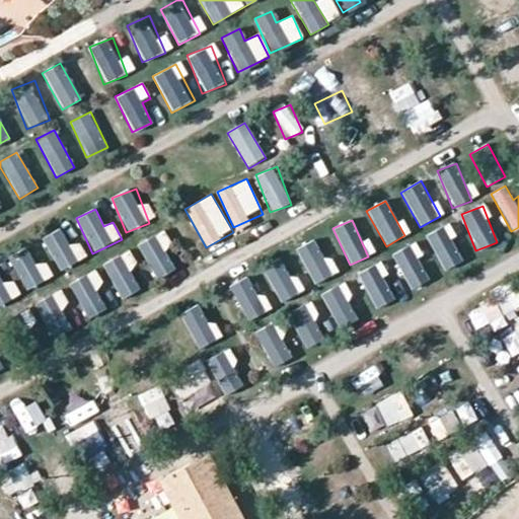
[(427,233),(441,272),(460,264),(446,226),(427,233)]
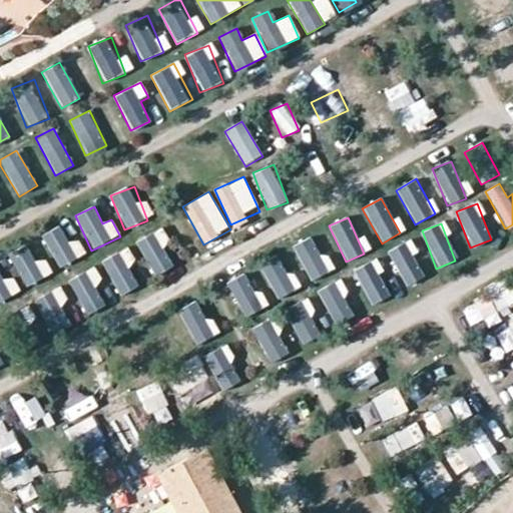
[(41,236),(58,271),(81,259),(63,224),(41,236)]
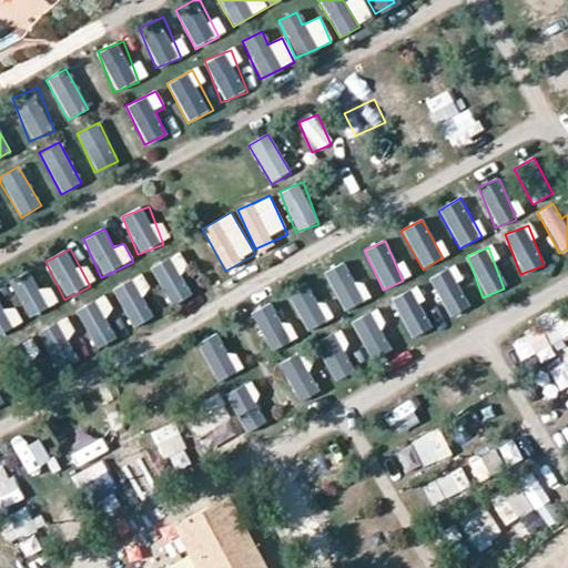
[(173,255),(150,269),(171,305),(194,292),(173,255)]
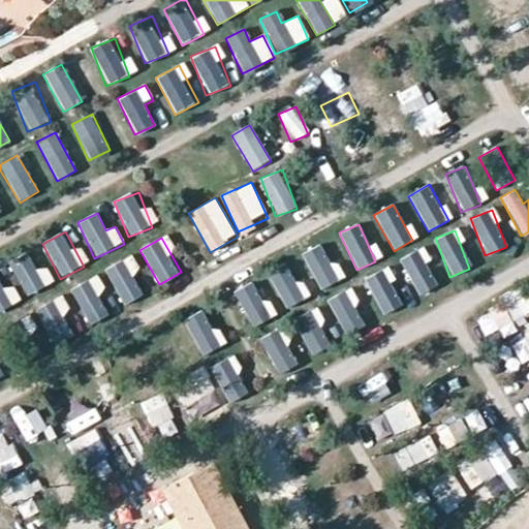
[(325,244),(303,252),(317,290),(340,281),(325,244)]
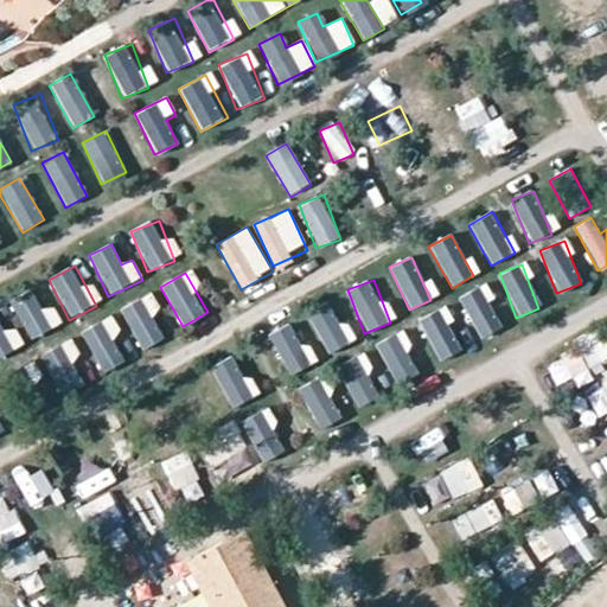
[(479,339),(503,326),(481,286),(458,299),(479,339)]
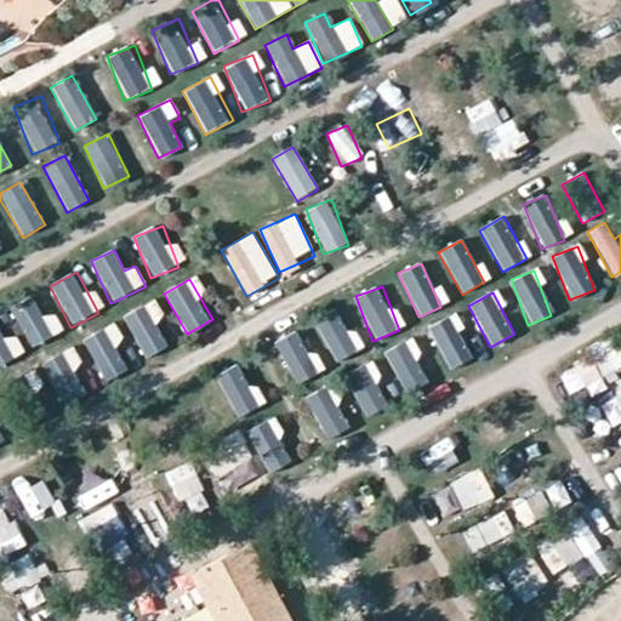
[(33,352),(66,332),(53,312),(43,318),(30,297),(9,309),(33,352)]
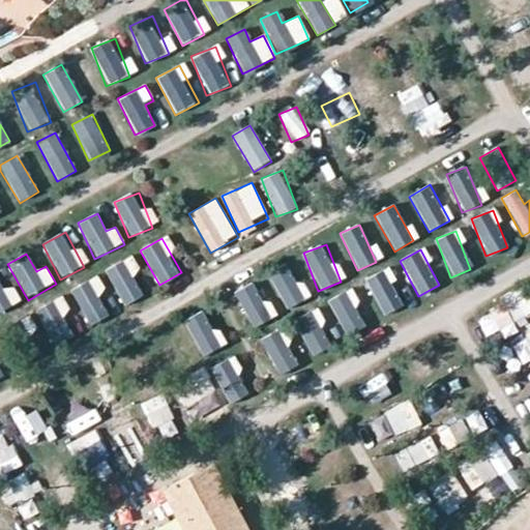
[(122,305),(146,294),(128,258),(105,269),(122,305)]
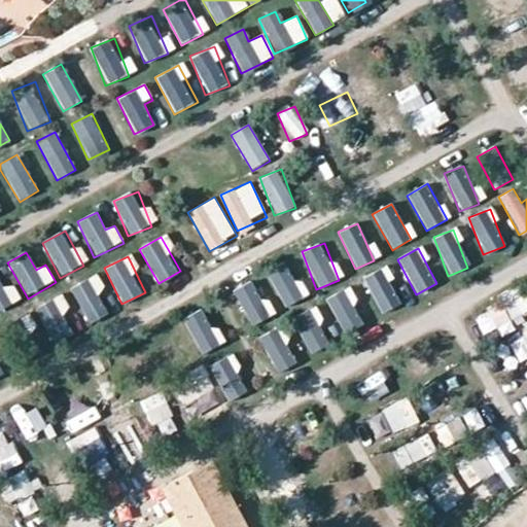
[(285,308),(304,297),(284,262),(266,273),(285,308)]
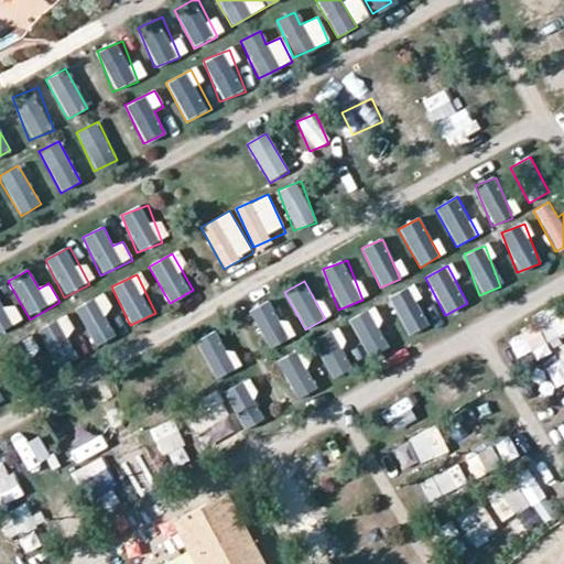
[(407,336),(430,325),(410,285),(388,296),(407,336)]
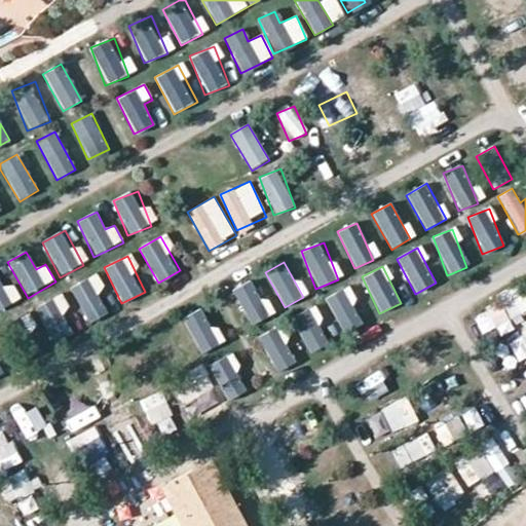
[(91,275),(69,289),(89,324),(112,311),(91,275)]
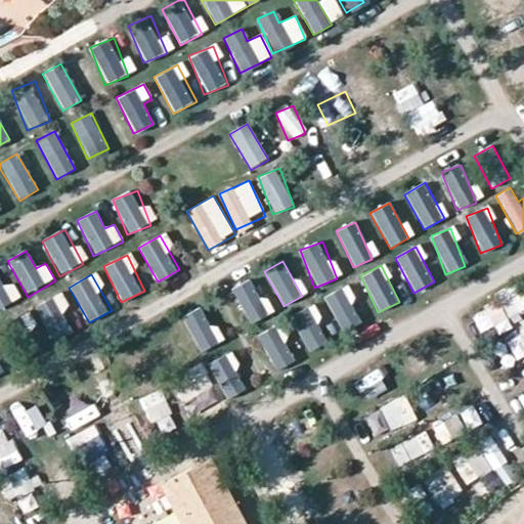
[(251,279),(232,287),(246,322),(264,316),(251,279)]
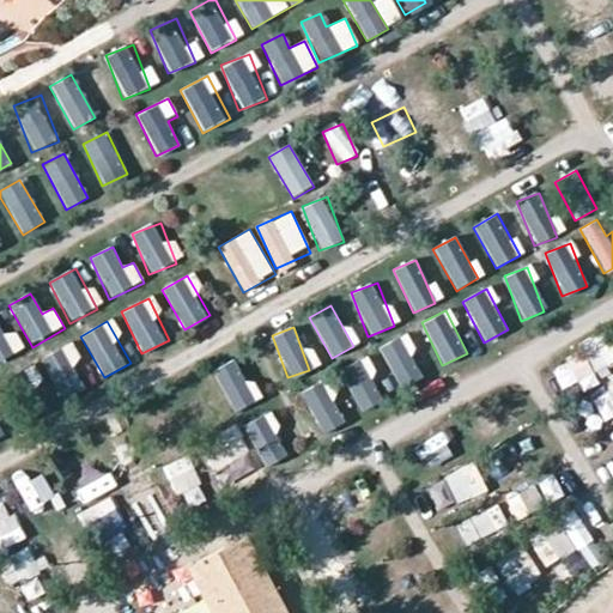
[(0,364),(13,357),(0,332),(0,364)]
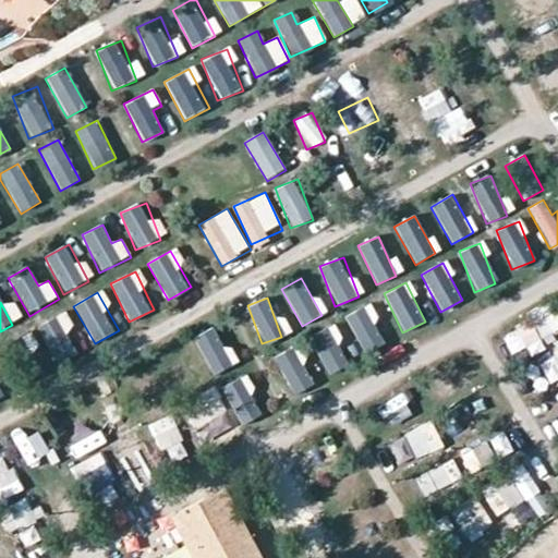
[(364,355),(387,343),(366,305),(343,317),(364,355)]
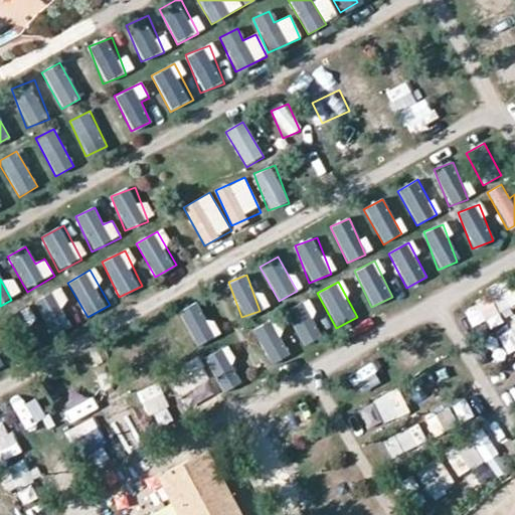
[(514,292),(509,282),(461,310),(474,333),(514,308),(514,292)]
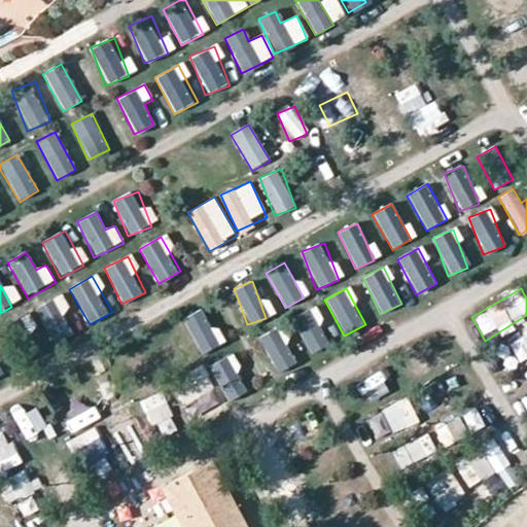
[(55,349),(78,339),(58,294),(34,306),(55,349)]
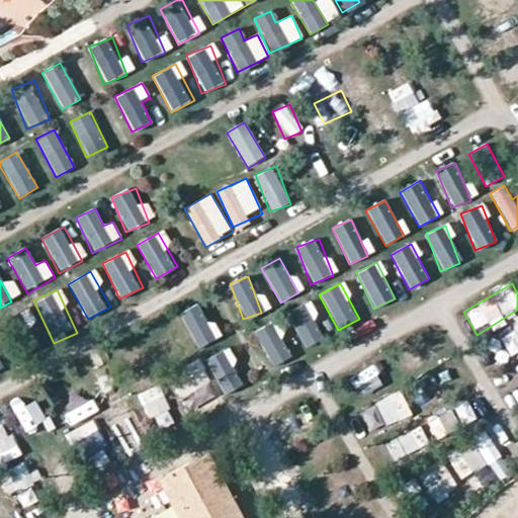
[(285,314),(306,348),(324,338),(304,304),(285,314)]
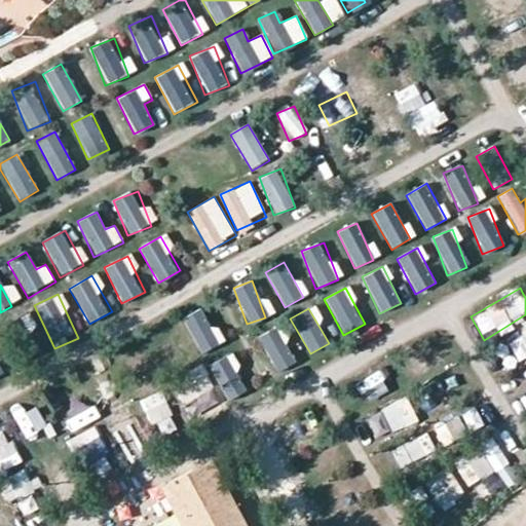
[(181,318),(200,355),(219,345),(200,309),(181,318)]
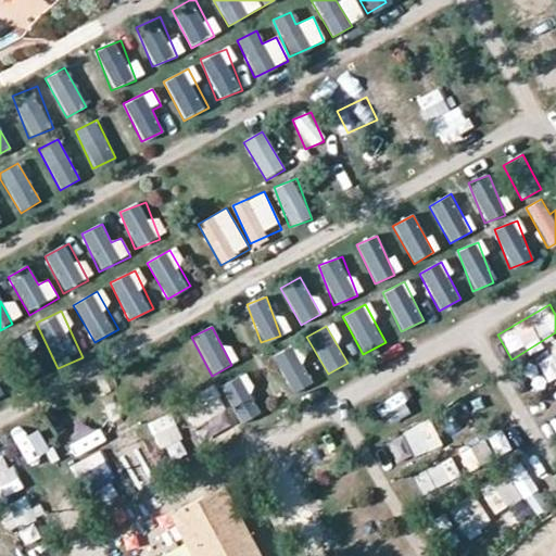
[(21,336),(1,345),(19,382),(39,371),(21,336)]
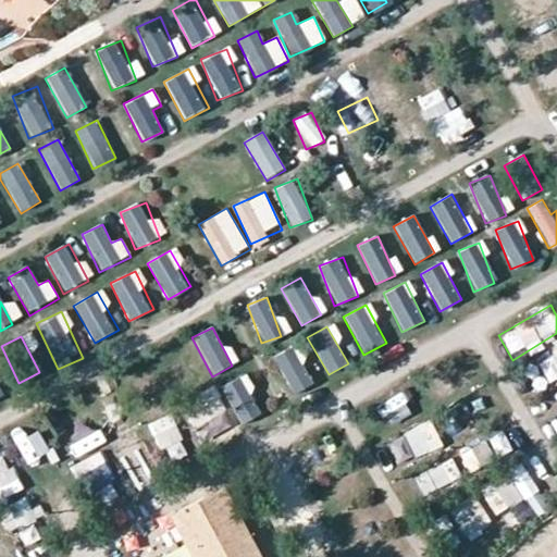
[(273,357),(293,397),(313,386),(294,347),(273,357)]
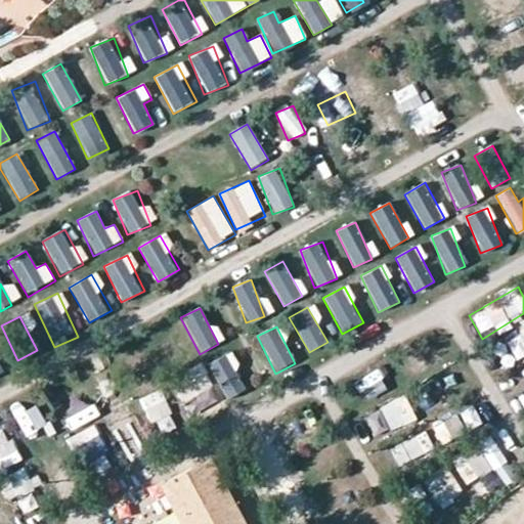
[(523,326),(515,331),(523,349),(523,326)]
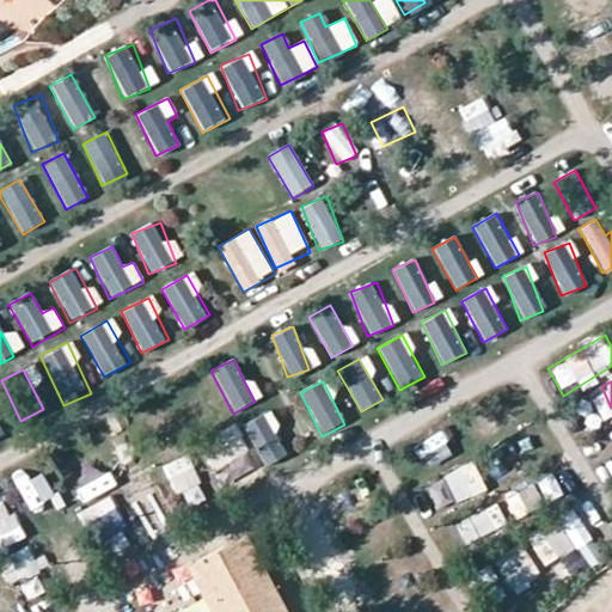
[(263,466),(288,454),(268,411),(243,423),(263,466)]
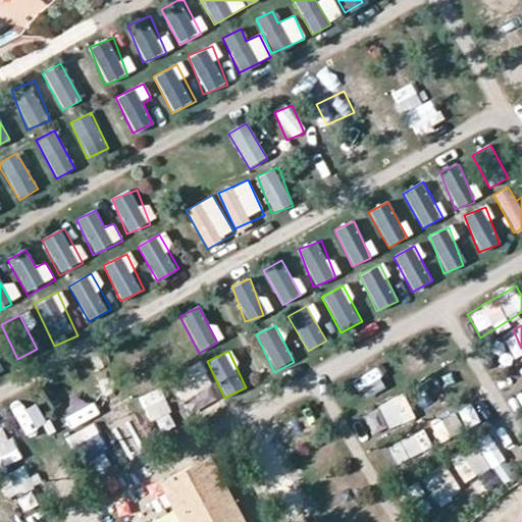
[(170,378),(190,415),(218,400),(199,363),(170,378)]
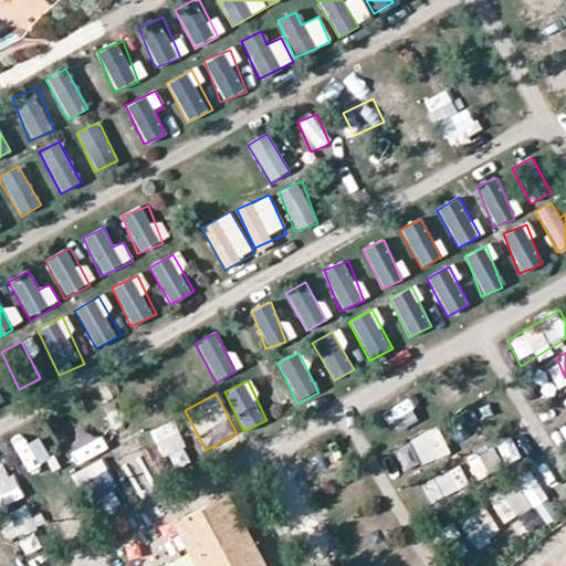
[(381,422),(386,440),(406,435),(401,417),(381,422)]
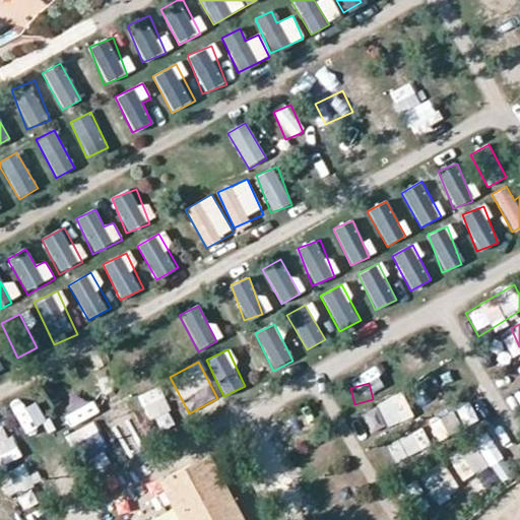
[(402,393),(362,411),(374,437),(413,418),(402,393)]
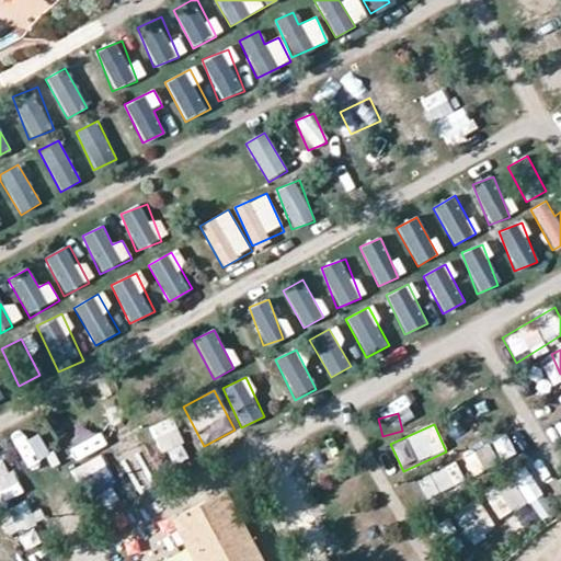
[(125,468),(150,456),(139,432),(113,444),(125,468)]
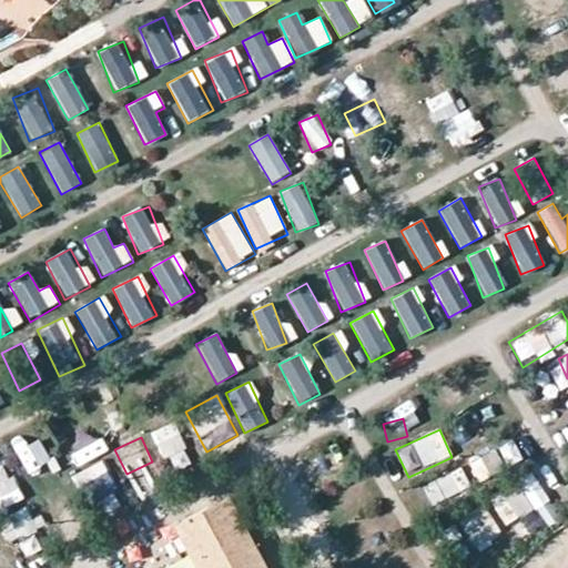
[(0,492),(10,487),(0,465),(0,492)]
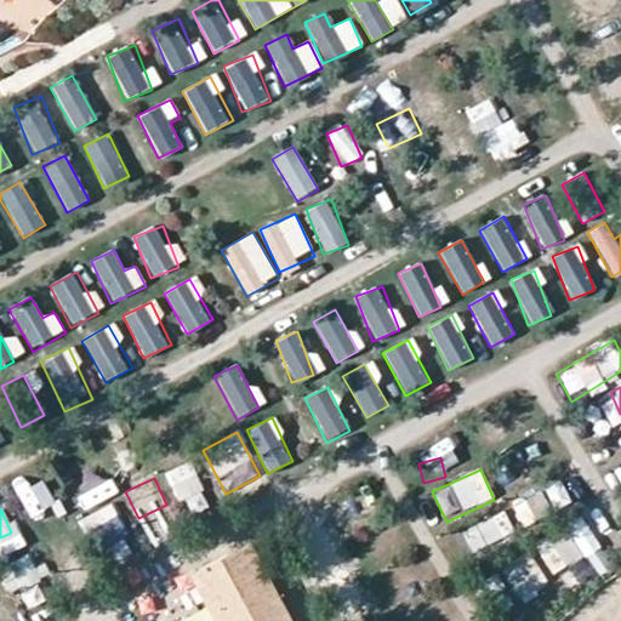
[(503,512),(479,524),(491,548),(516,536),(503,512)]
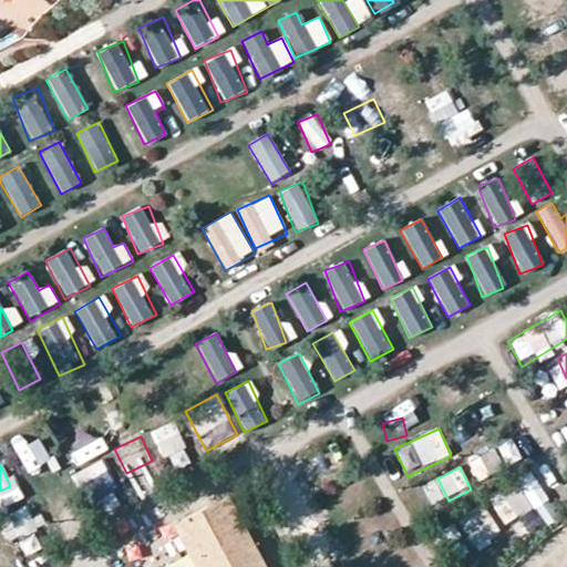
[(532,477),(495,500),(519,537),(556,515),(532,477)]
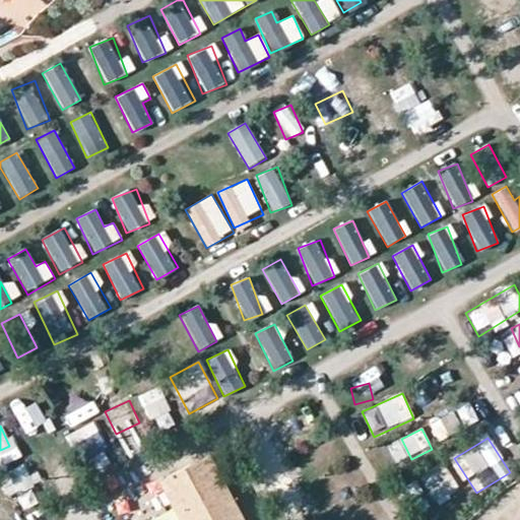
[(207,456),(159,481),(174,510),(179,519),(241,519),(237,513),(207,456)]
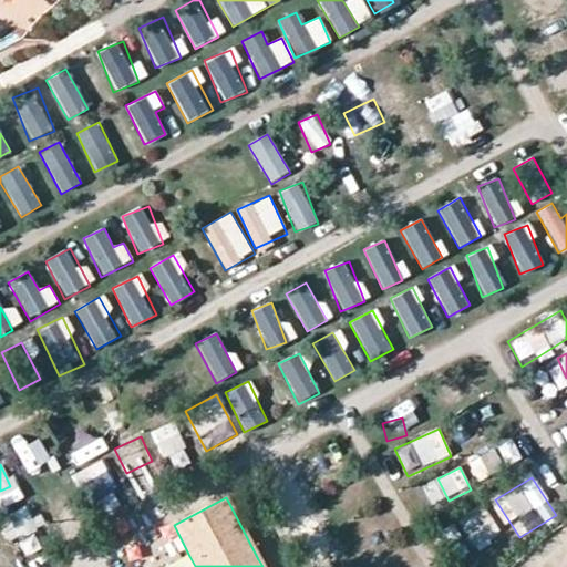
[(27,505),(7,513),(23,557),(43,549),(27,505)]
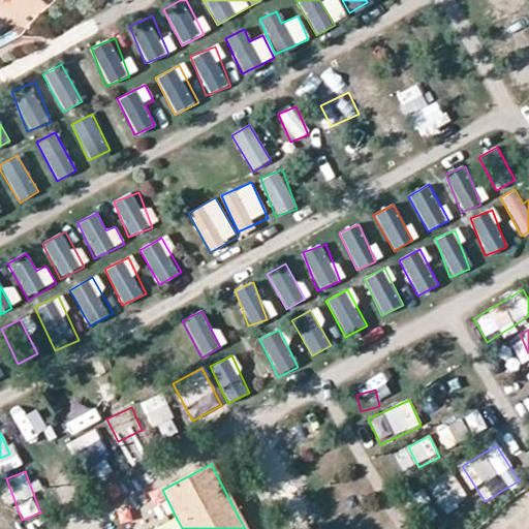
[(427,486),(442,512),(468,497),(453,471),(427,486)]
